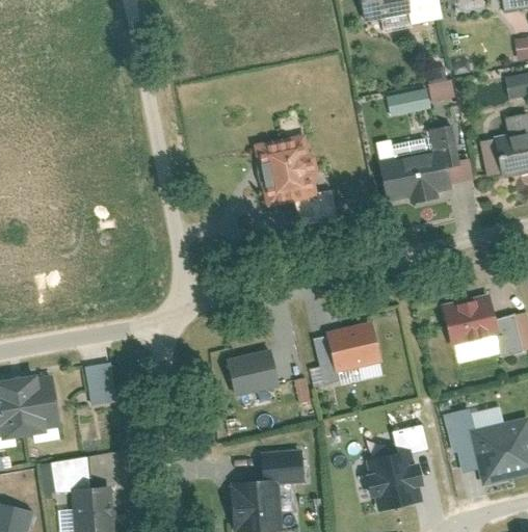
[(407,0),(361,0),(365,20),(411,10),(407,0)]
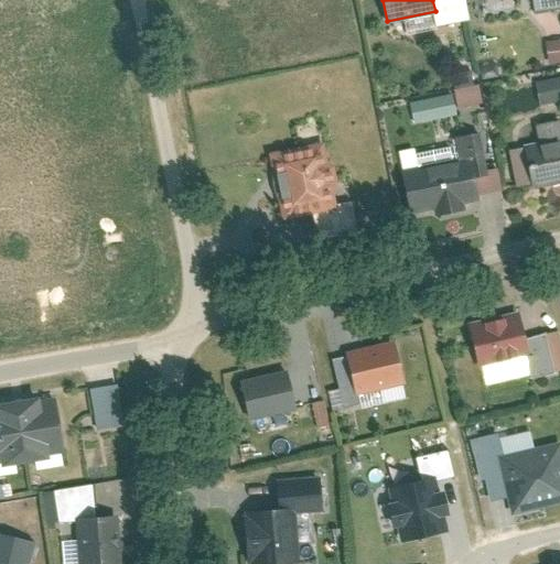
[(559,62),(559,40),(540,41),(541,63),(559,62)]
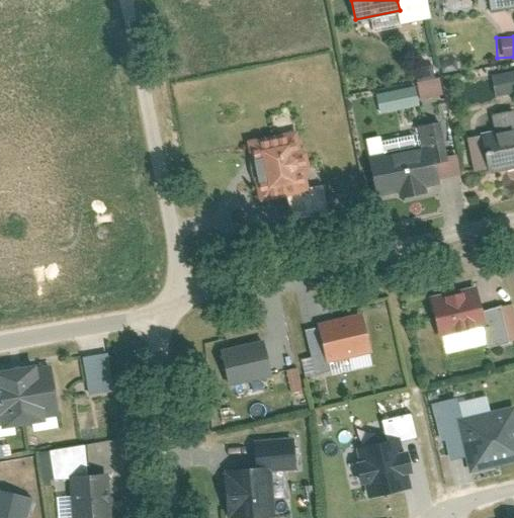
[(513,72),(487,74),(488,96),(513,93),(513,72)]
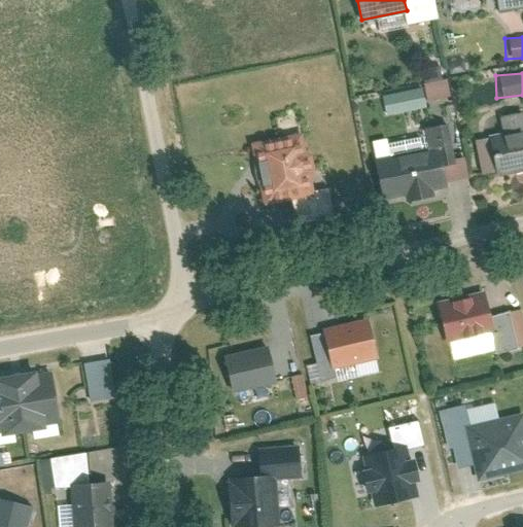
[(442,82),(421,86),(423,100),(444,96),(442,82)]
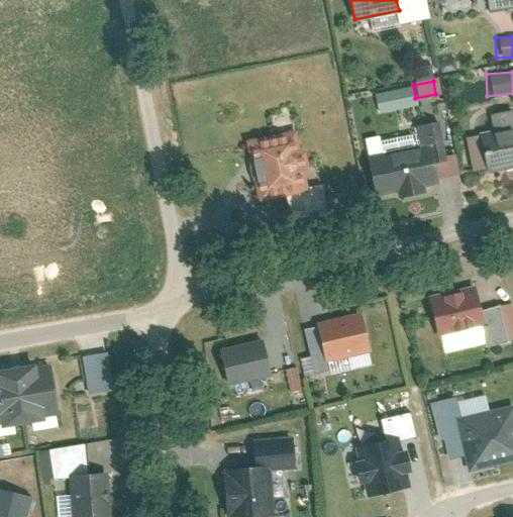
[(370,93),(372,112),(412,107),(409,88),(370,93)]
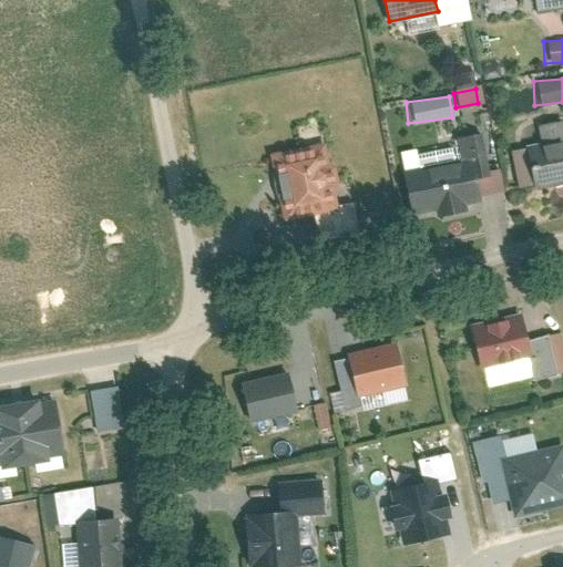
[(562,140),(526,147),(534,188),(562,182),(562,140)]
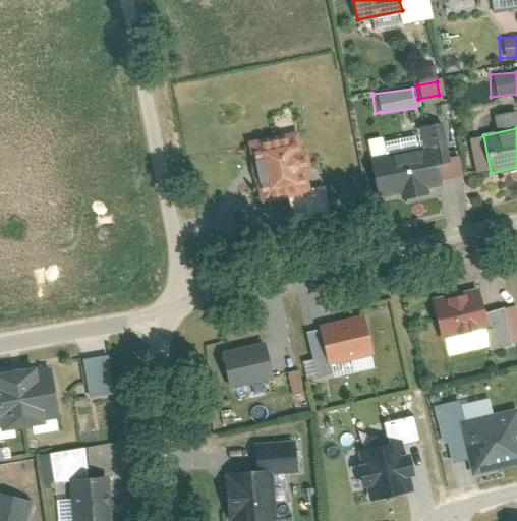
[(300,131),(250,140),(262,198),(310,190),(300,131)]
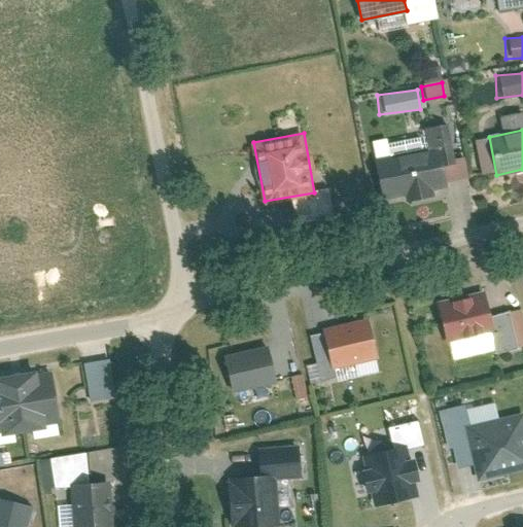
[(442,146),(376,159),(382,200),(448,186),(442,146)]
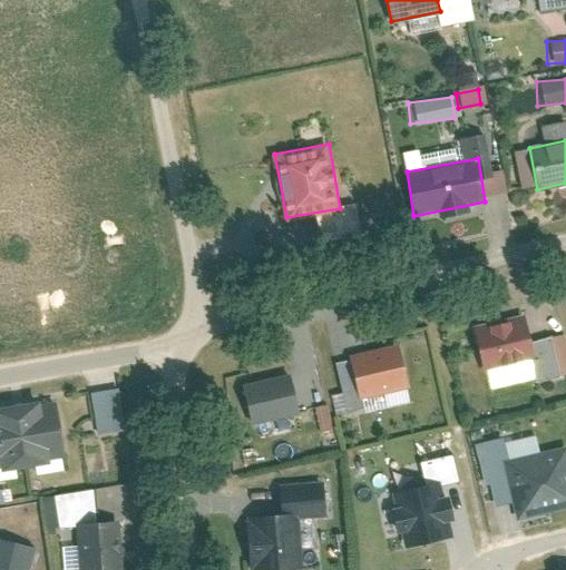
[(526,313),(474,325),(485,371),(536,356),(526,313)]
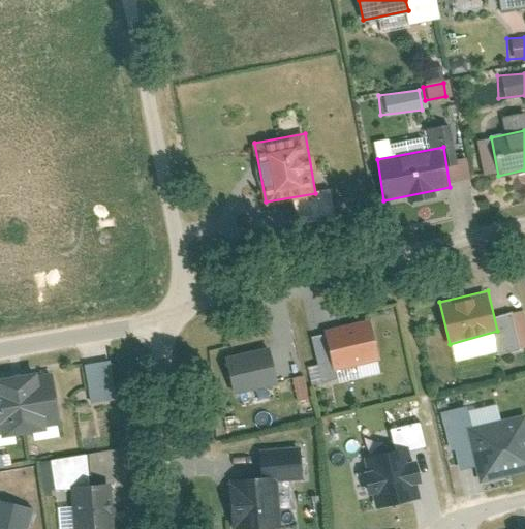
[(371,317),(325,330),(335,371),(380,359),(371,317)]
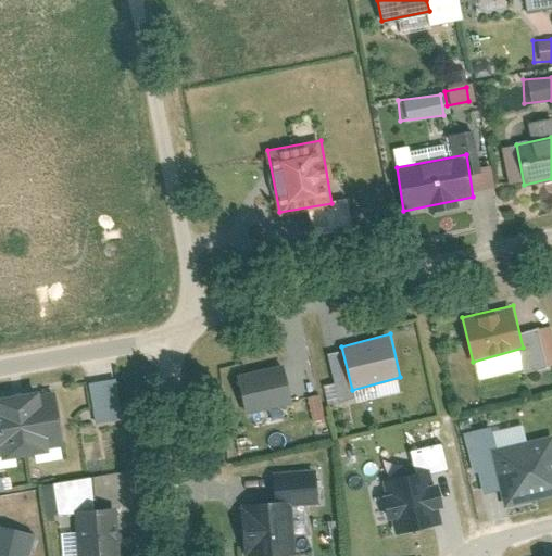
[(285,364),(237,375),(246,415),(293,402),(285,364)]
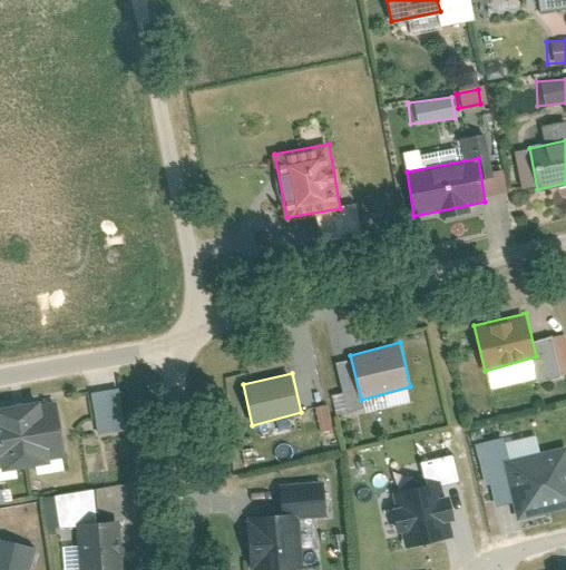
[(118,387),(91,391),(97,432),(125,428),(118,387)]
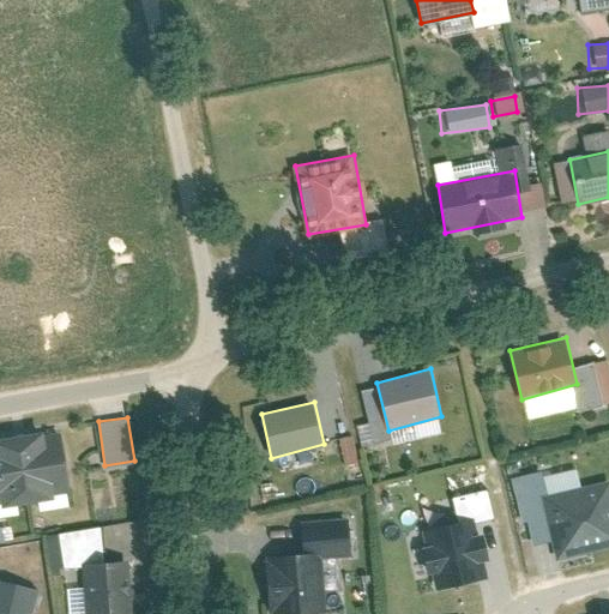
[(62,429),(0,439),(0,501),(72,491),(62,429)]
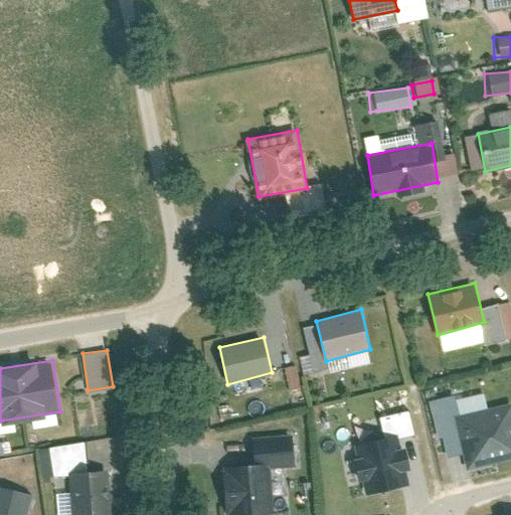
[(510,458),(510,412),(509,404),(449,418),(461,470),(510,458)]
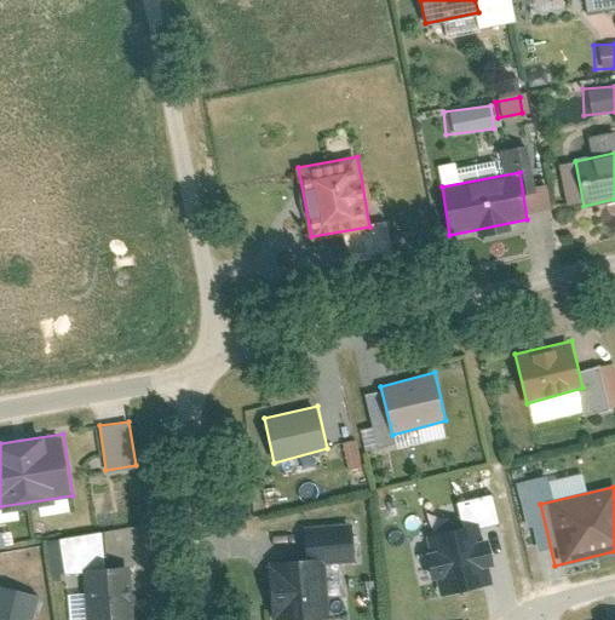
[(487,584),(473,523),(421,534),(436,596),(487,584)]
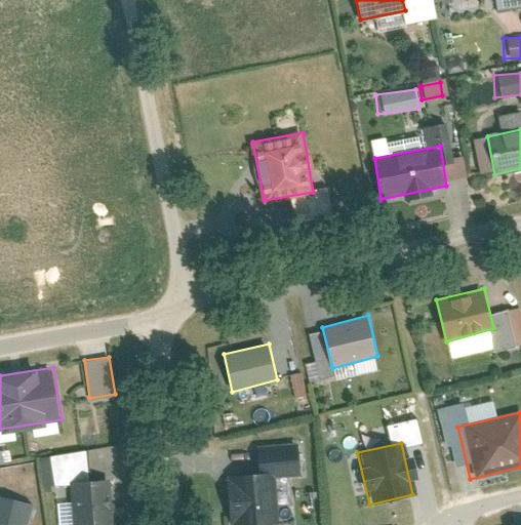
[(275,472),(227,474),(230,524),(264,524),(279,524),(275,472)]
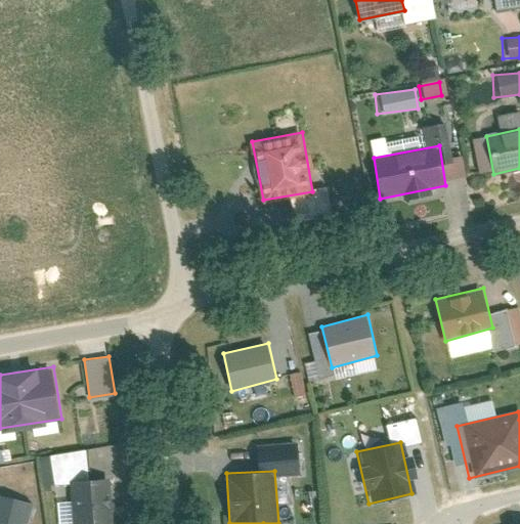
[(113,523),(110,478),(69,482),(71,523),(113,523)]
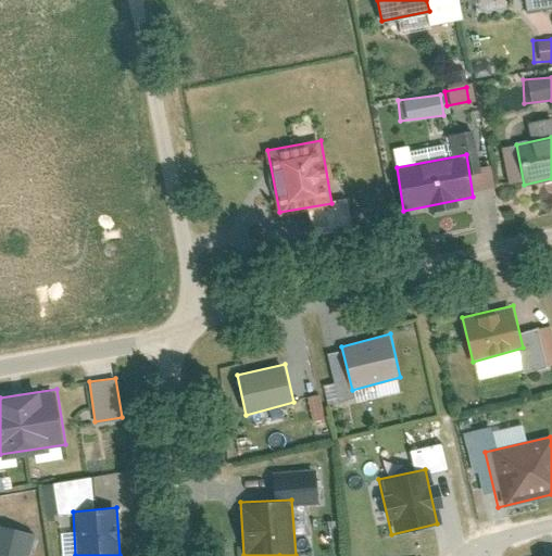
[(27,555),(34,532),(0,522),(0,555),(27,555)]
